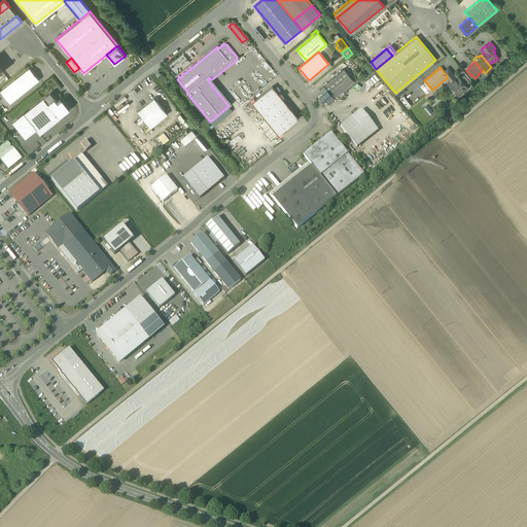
[(0,92),(10,104),(39,80),(29,68),(0,92)]
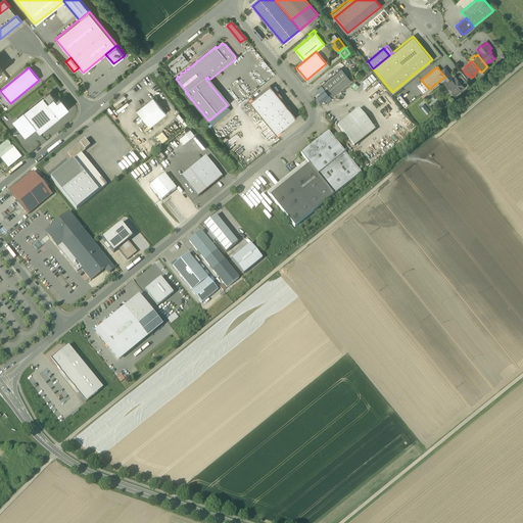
[(321,85),(331,97),(351,81),(341,68),(321,85)]
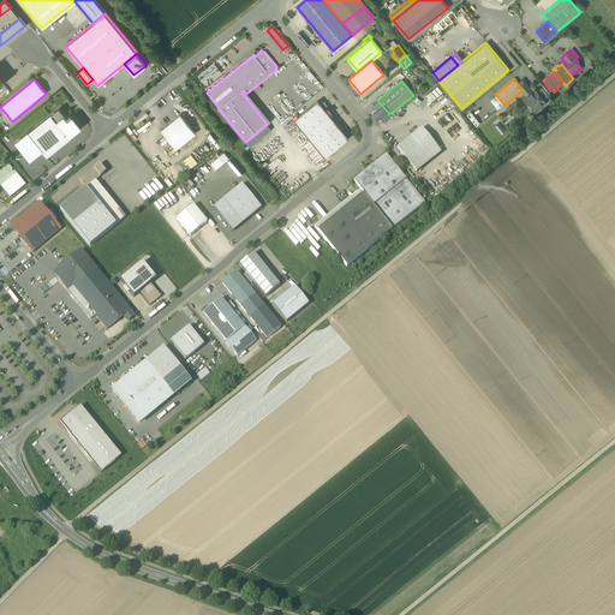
[(503,81),(491,88),(494,91),(505,84),(503,81)]
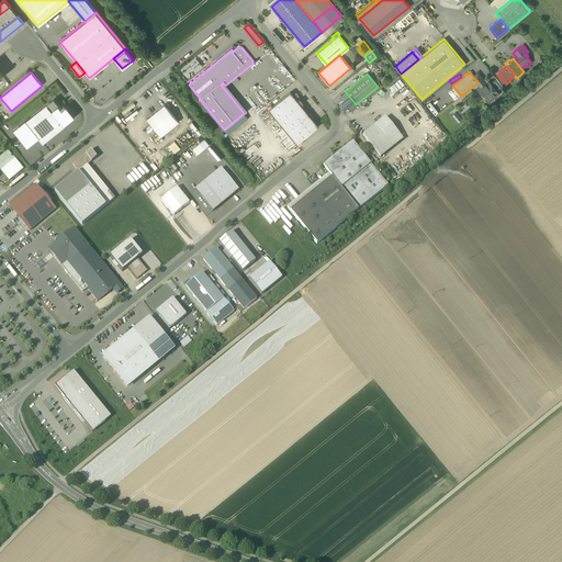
[(478,82),(482,88),(486,85),(478,74),(473,77),(478,82)]
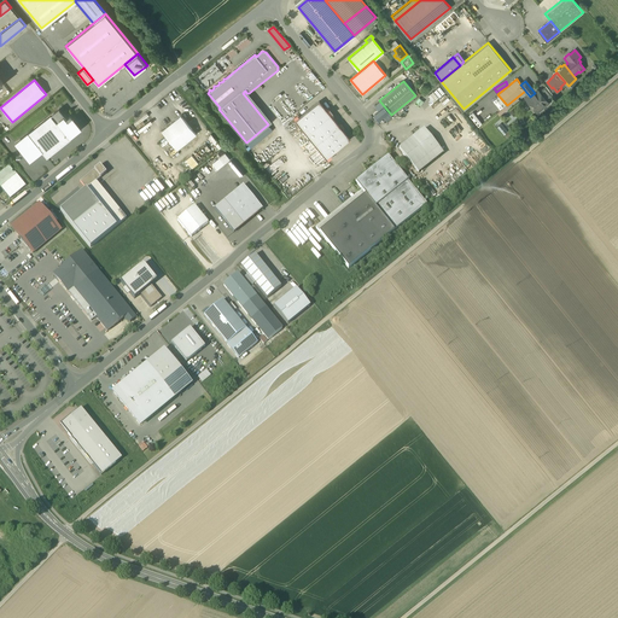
[(538,92),(546,100),(552,94),(546,86),(538,92)]
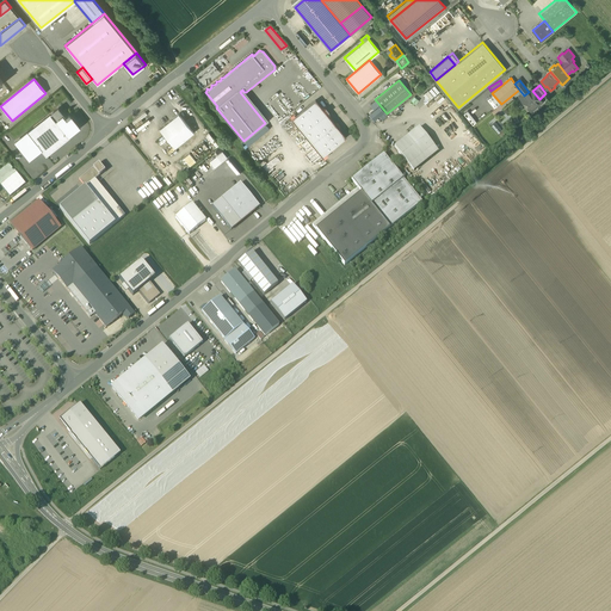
[(269,121),(246,92),(244,92),(242,90),(240,92),(265,123),(269,121)]
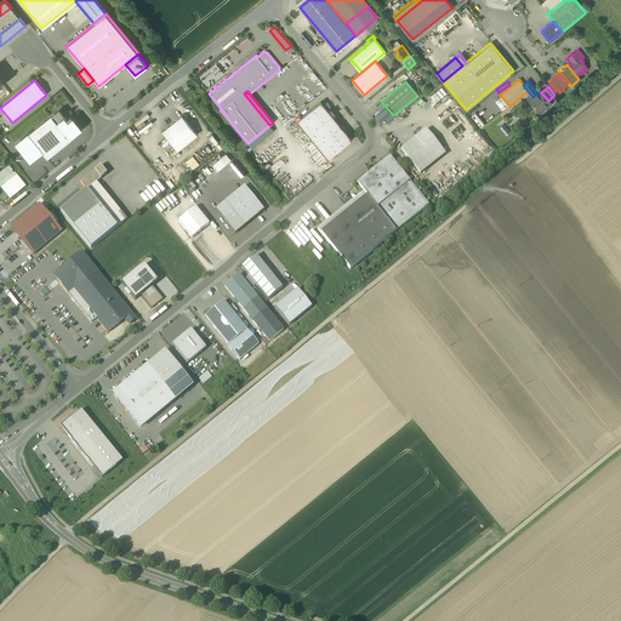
[(541,91),(537,93),(533,97),(529,100),(537,110),(550,101),(548,101),(541,92),(541,91)]
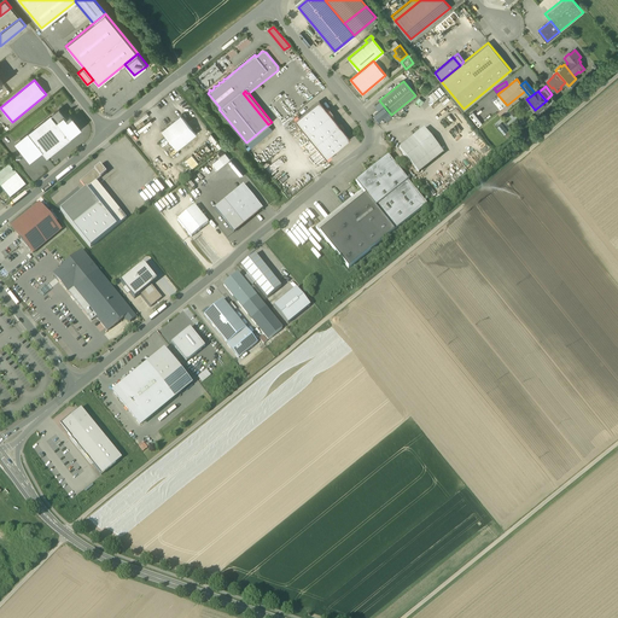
[(295,120),(326,158),(350,139),(333,118),(324,106),(319,100),(295,120)]
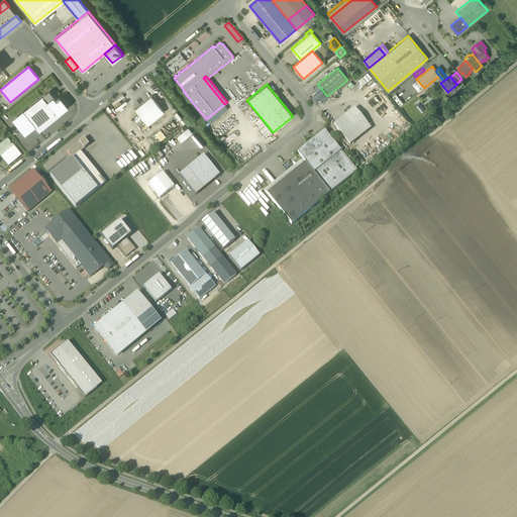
[(321,96),(323,99),(327,96),(317,84),(314,88),(316,90),(314,92),(315,93),(313,94),(316,99),(318,97),(319,98),(321,96)]
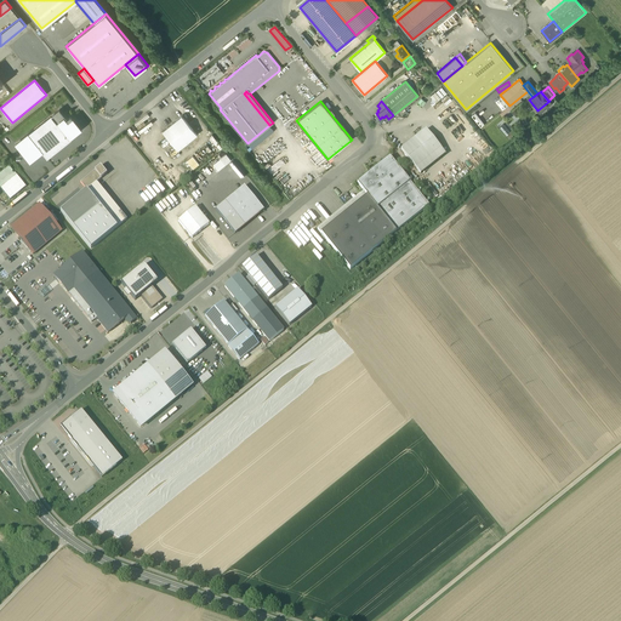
[(329,108),(325,107),(335,119),(335,118),(335,115),(334,113),(331,110),(329,108)]
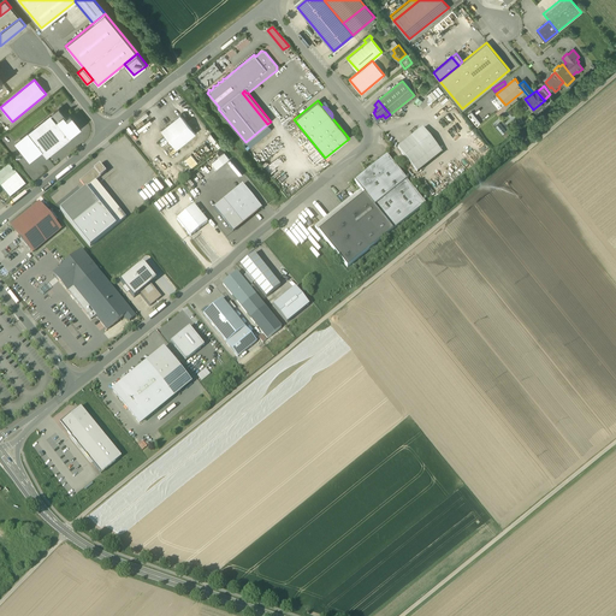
[(16,144),(29,161),(41,152),(46,158),(81,129),(71,117),(67,120),(59,110),(16,144)]
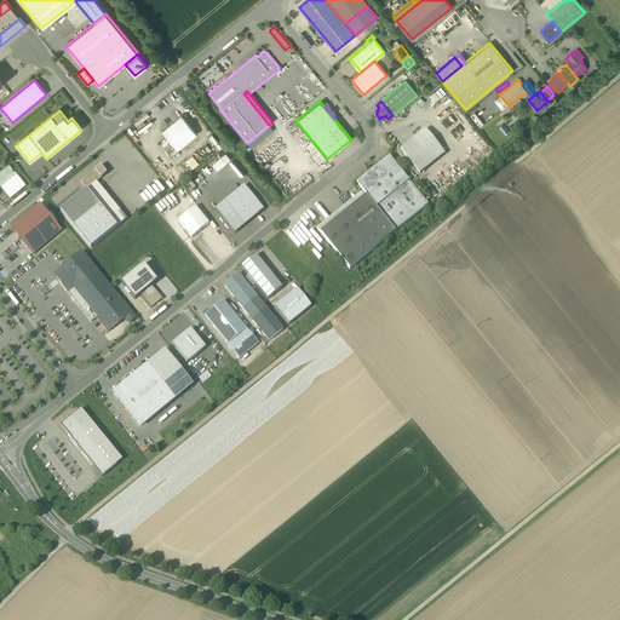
[(474,112),(469,114),(478,126),(483,122),(474,112)]
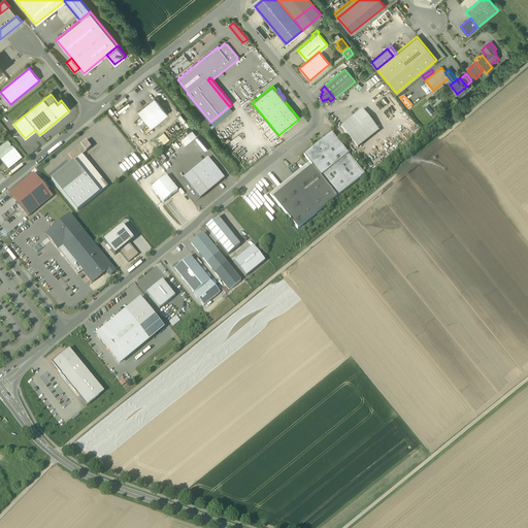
[(138,111),(151,128),(167,114),(154,98),(138,111)]
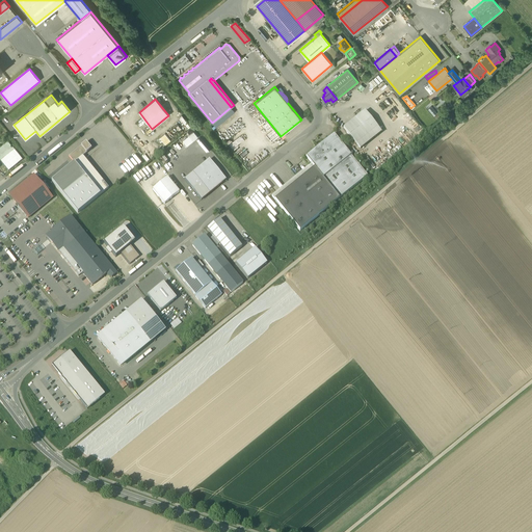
[(231,107),(212,123),(215,128),(235,112),(231,107)]
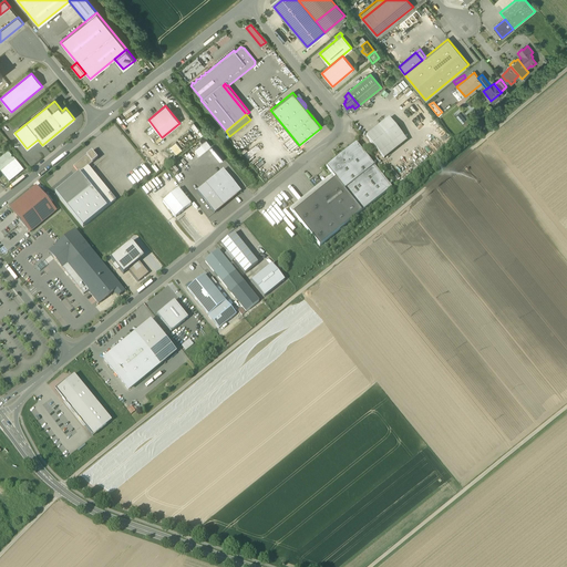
[(366,137),(380,154),(403,135),(389,119),(366,137)]
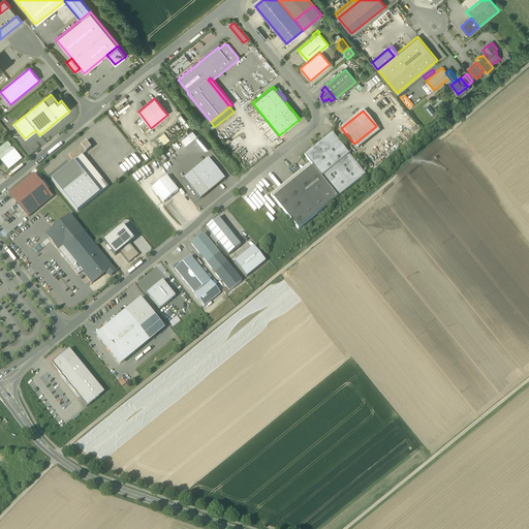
[(379,131),(376,126),(354,144),(359,149),(379,131)]
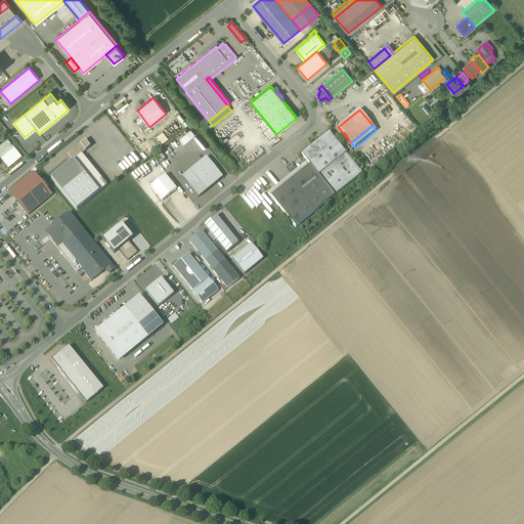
[(185,134),(189,139),(194,135),(190,130),(185,134)]
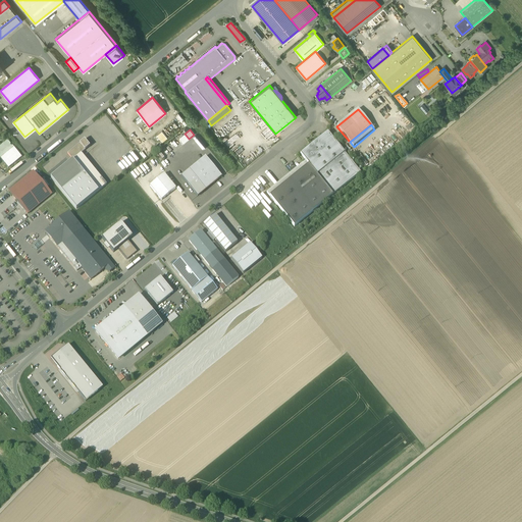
[(157,136),(162,142),(167,138),(161,132),(157,136)]
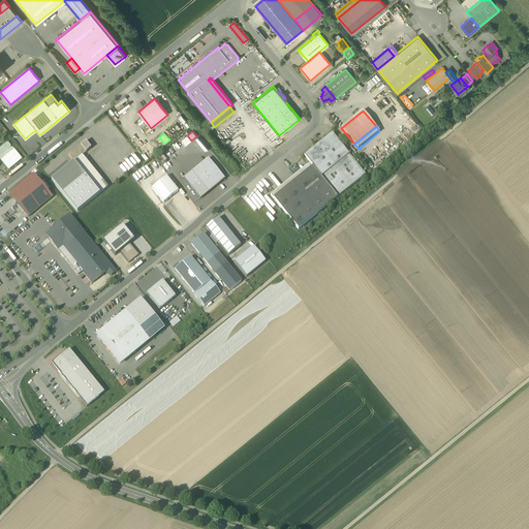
[(309,163),(313,167),(338,197),(366,175),(332,134),(320,144),(316,147),(304,157),(309,163)]
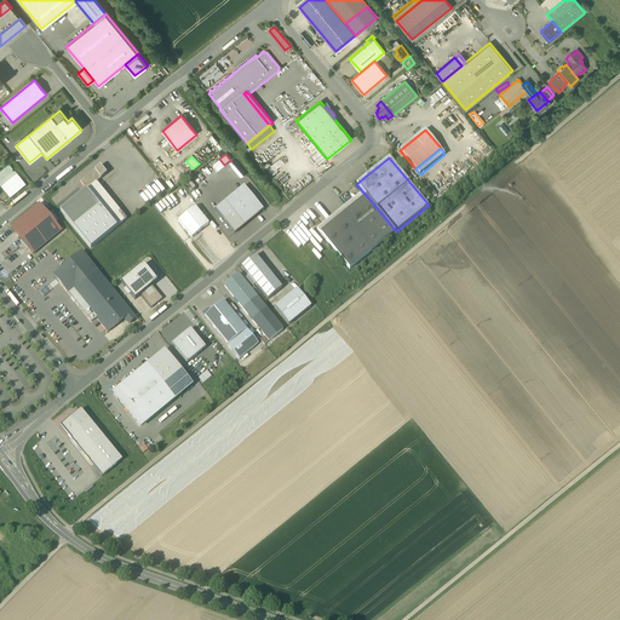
[(217,171),(224,165),(219,159),(212,165),(217,171)]
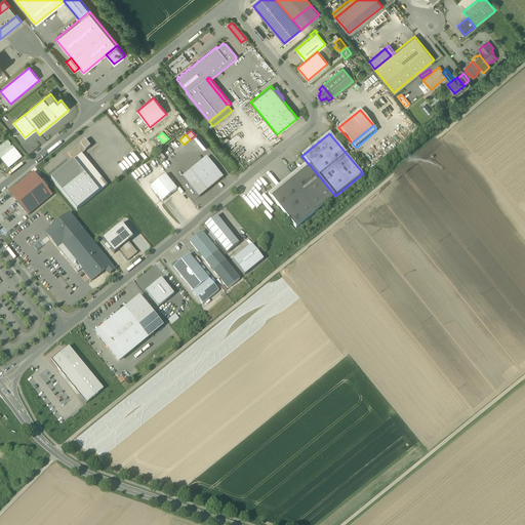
[(0,145),(0,159),(8,169),(22,158),(10,144),(10,143),(7,138),(0,145)]
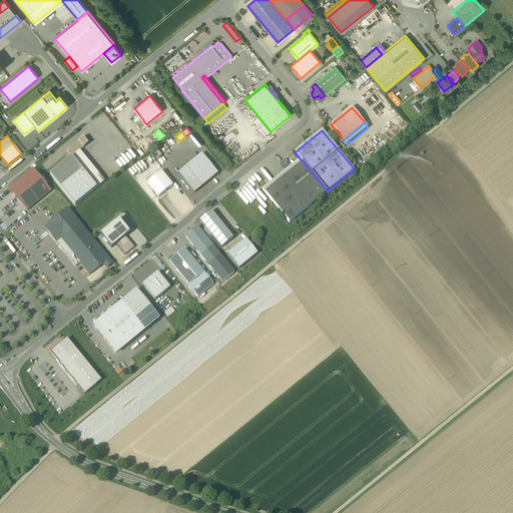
[(83,137),(78,141),(83,147),(88,143),(83,137)]
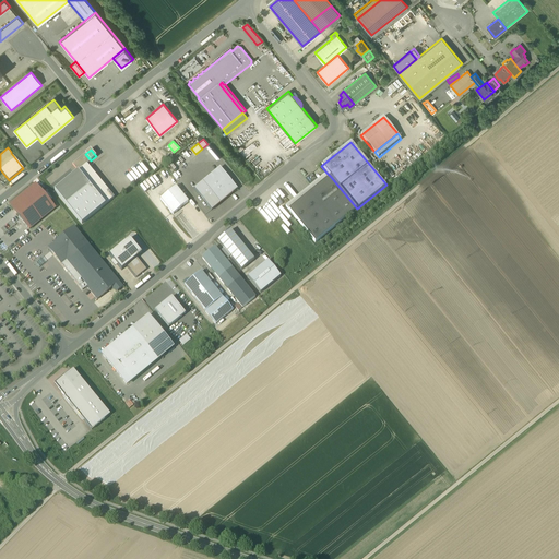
[(87,164),(91,161),(85,154),(72,164),(78,171),(87,164)]
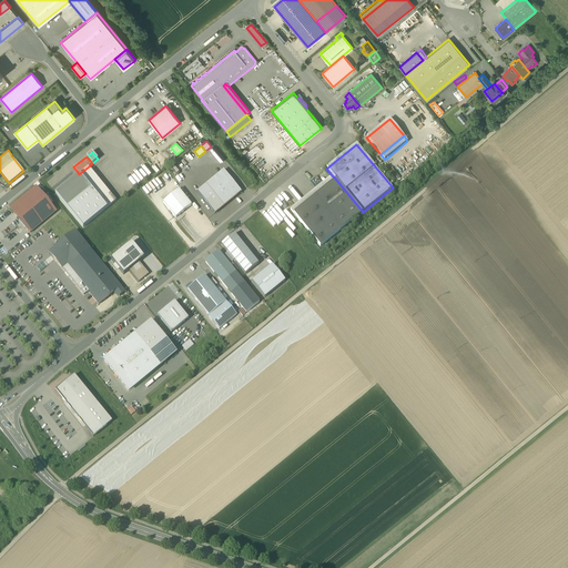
[(115,201),(89,166),(79,174),(107,208),(115,201)]
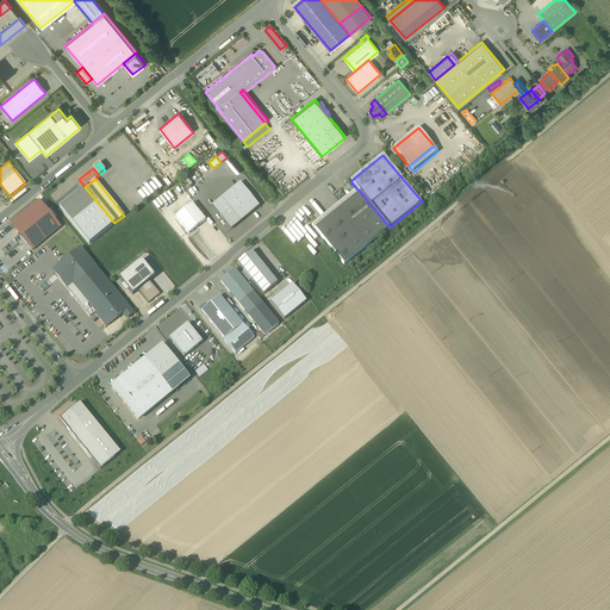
[(212,206),(230,230),(259,207),(240,184),(212,206)]
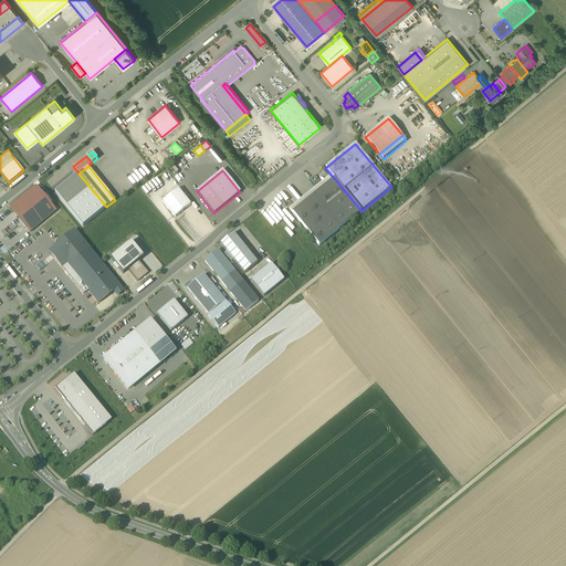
[(83,227),(106,207),(79,174),(55,192),(83,227)]
